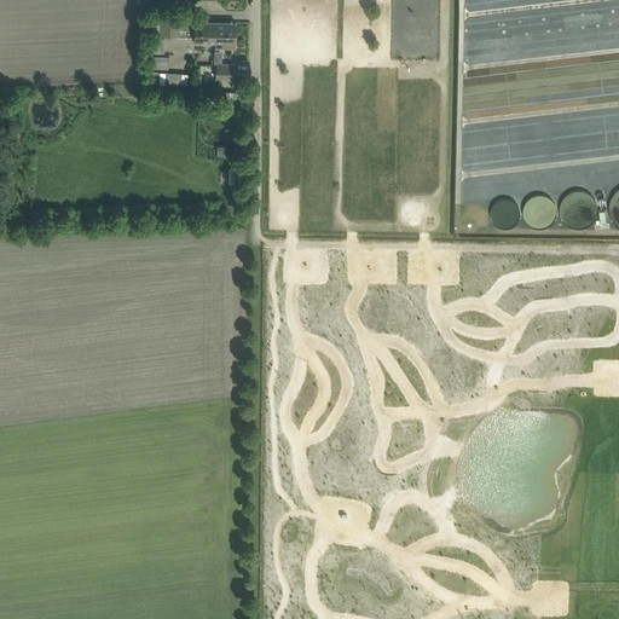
[(215,41),(215,22),(195,21),(195,11),(161,11),(161,12),(152,12),(152,52),(165,53),(165,39),(161,38),(161,35),(179,35),(179,30),(194,30),(194,41),(215,41)]
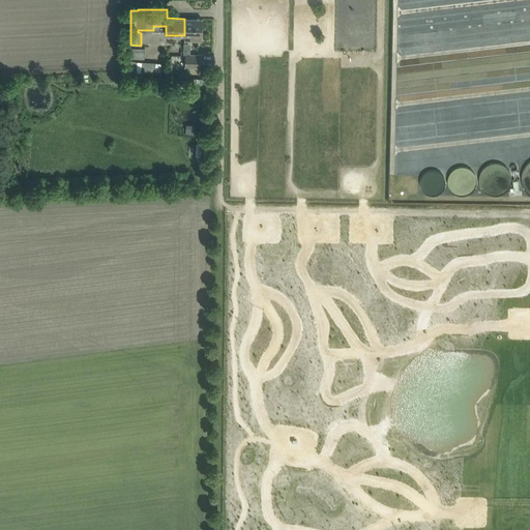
[(184,19),(184,35),(184,40),(190,40),(190,37),(193,37),(193,40),(202,40),(202,19),(184,19)]
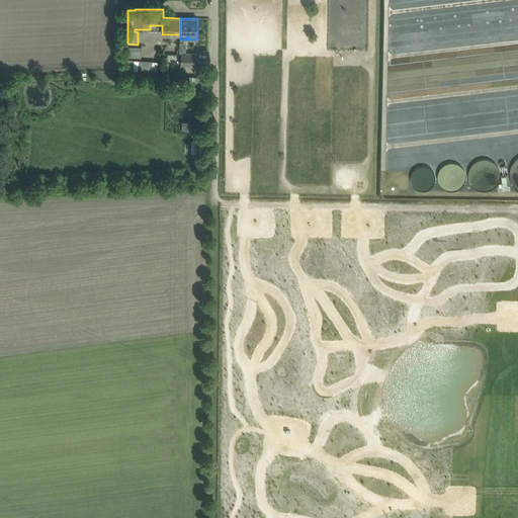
[(409,28),(409,48),(428,48),(428,28),(409,28)]
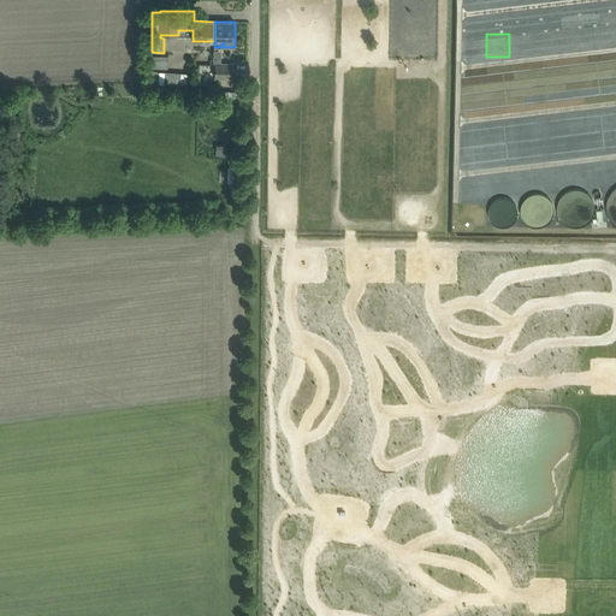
[(213,63),(214,63),(214,77),(234,78),(234,64),(220,64),(221,51),(213,49),(213,63)]
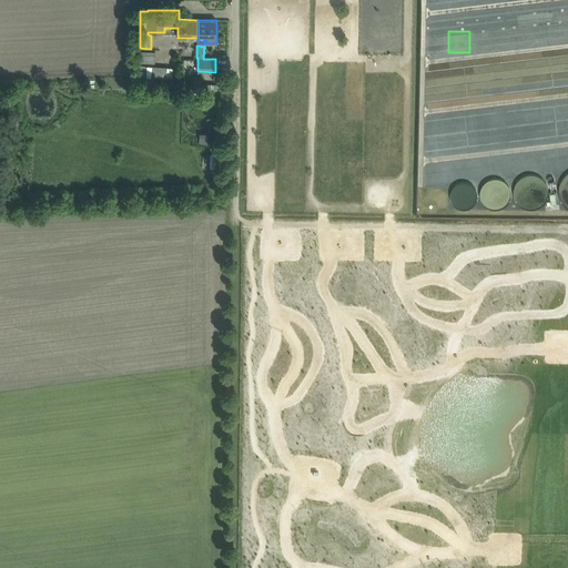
[(154,63),(154,51),(140,51),(140,62),(154,63)]
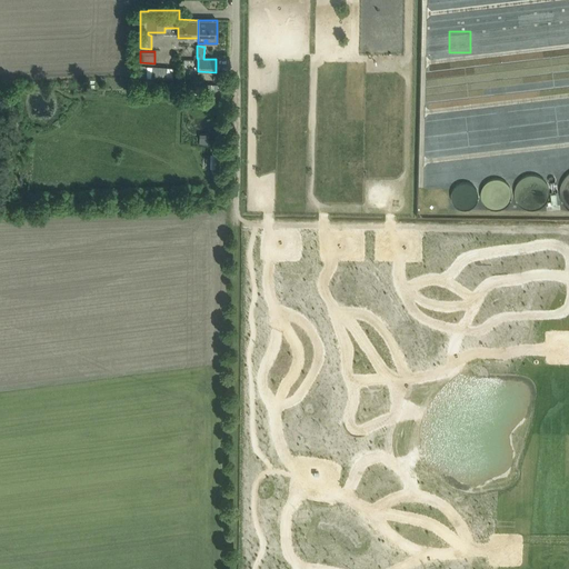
[(123,66),(132,66),(133,57),(123,57),(123,66)]
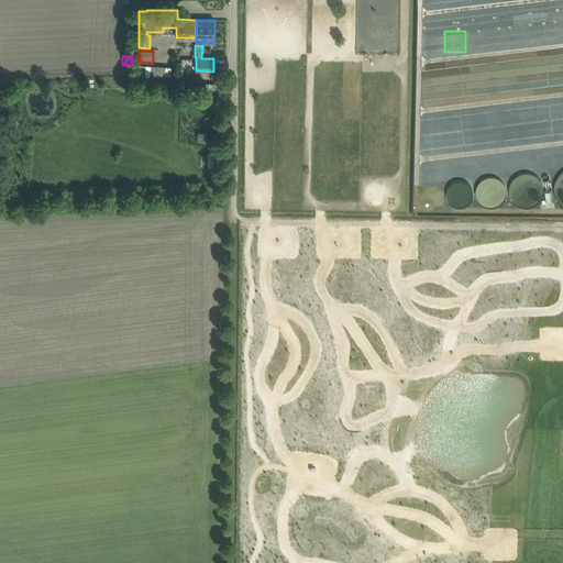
[(151,65),(151,66),(139,65),(138,76),(150,77),(150,78),(172,79),(173,67),(151,65)]
